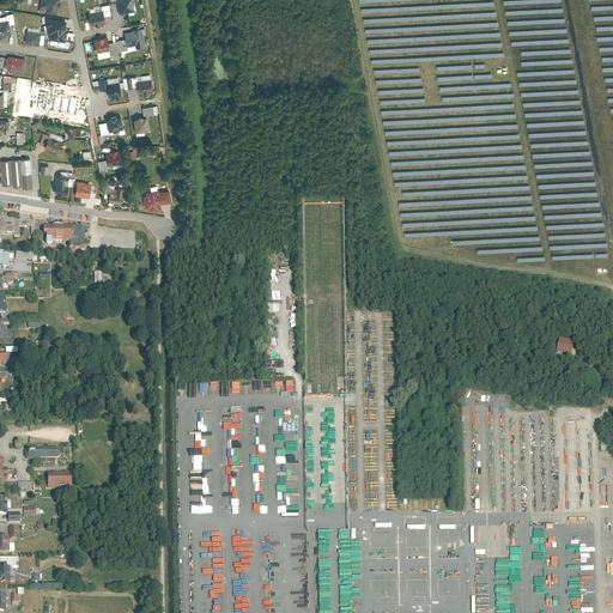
[(40,0),(38,8),(40,8),(40,12),(58,14),(59,7),(60,7),(60,1),(59,1),(59,0),(40,0)]
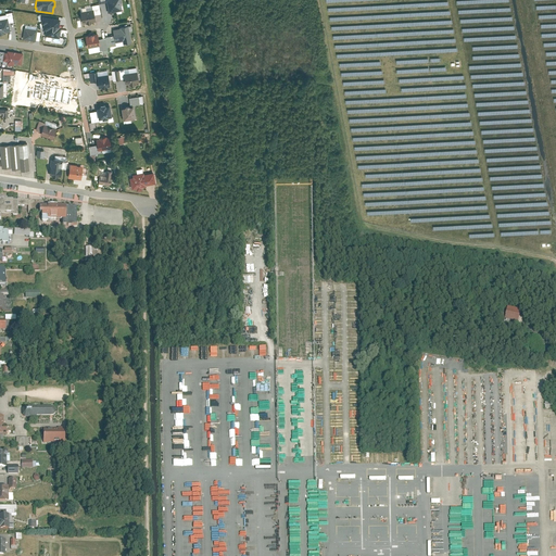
[(106,0),(108,2),(109,12),(122,10),(119,0),(106,0)]
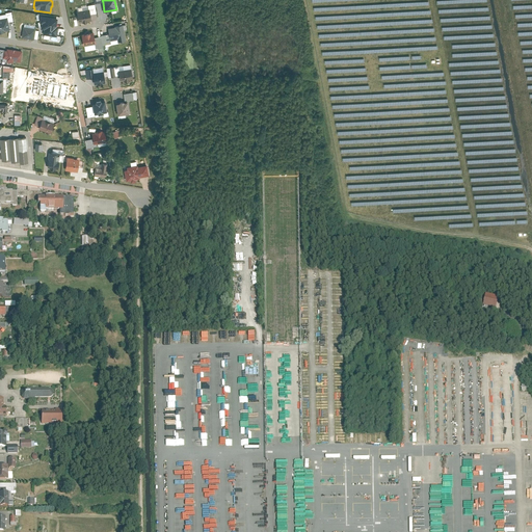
[(79,23),(91,20),(90,15),(89,8),(88,8),(77,11),(79,23)]
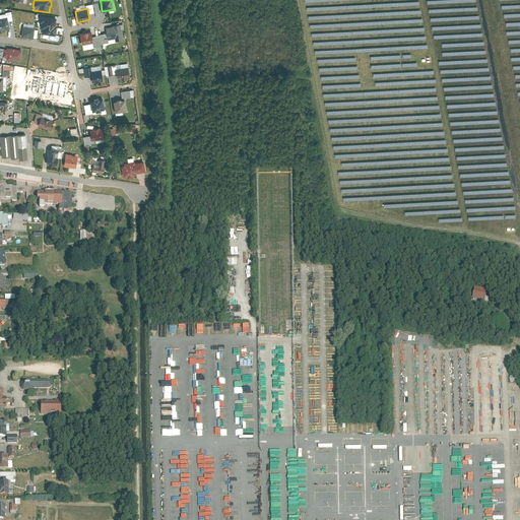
[(56,18),(40,15),(39,22),(41,22),(40,27),(43,28),(42,34),(56,36),(57,26),(55,26),(56,18)]
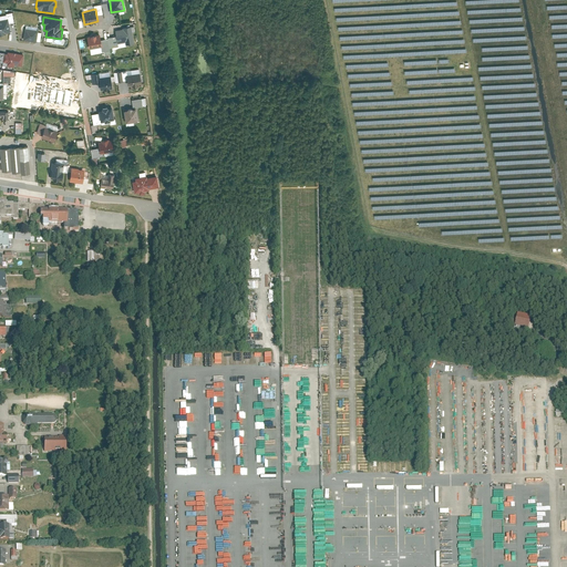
[(8,18),(0,19),(0,33),(6,33),(6,32),(10,31),(8,18)]
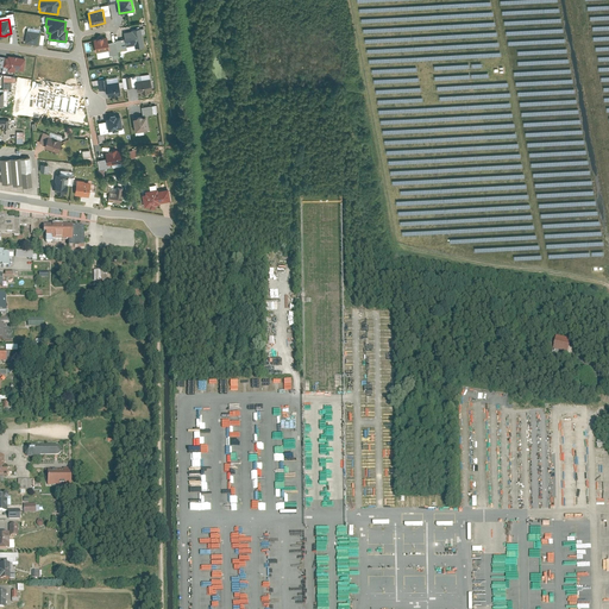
[(136,48),(144,46),(140,29),(132,30),(133,31),(124,32),(126,46),(135,44),(136,48)]
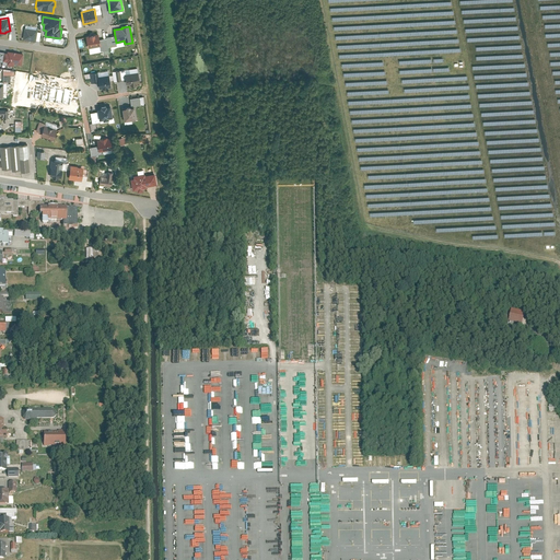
[(37,30),(25,27),(23,38),(35,41),(37,30)]
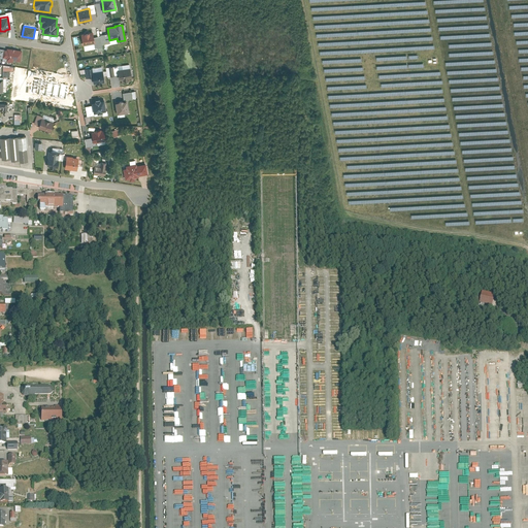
[(94,43),(95,43),(94,37),(93,32),(90,33),(90,32),(85,33),(85,34),(81,34),(84,45),(94,43)]
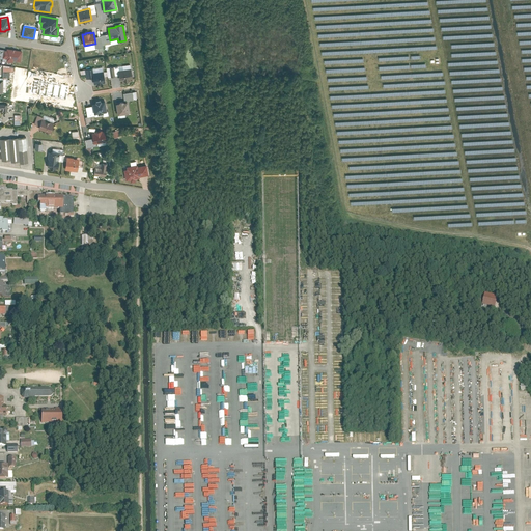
[(95,44),(94,44),(95,48),(103,47),(101,36),(94,37),(95,44)]
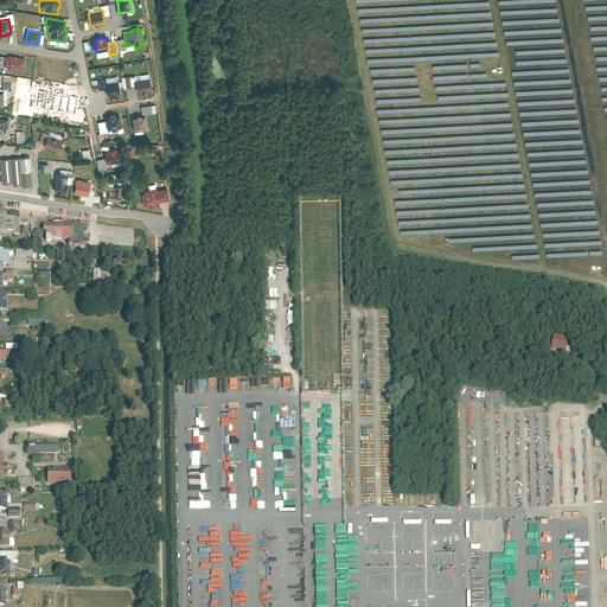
[(8,57),(5,57),(4,65),(7,65),(7,66),(8,66),(7,70),(14,71),(14,69),(23,70),(25,57),(8,55),(8,57)]
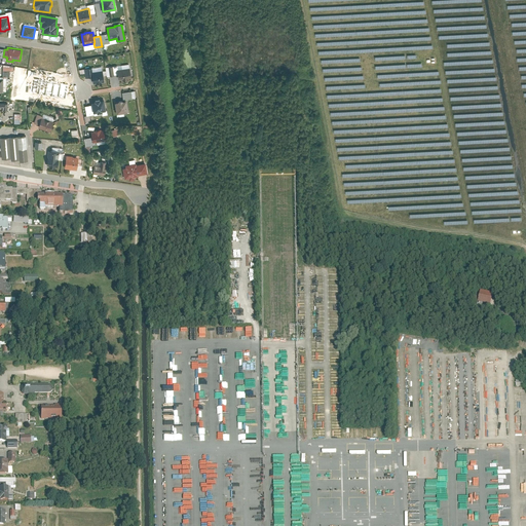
[(110,76),(117,74),(117,70),(117,65),(108,67),(110,76)]
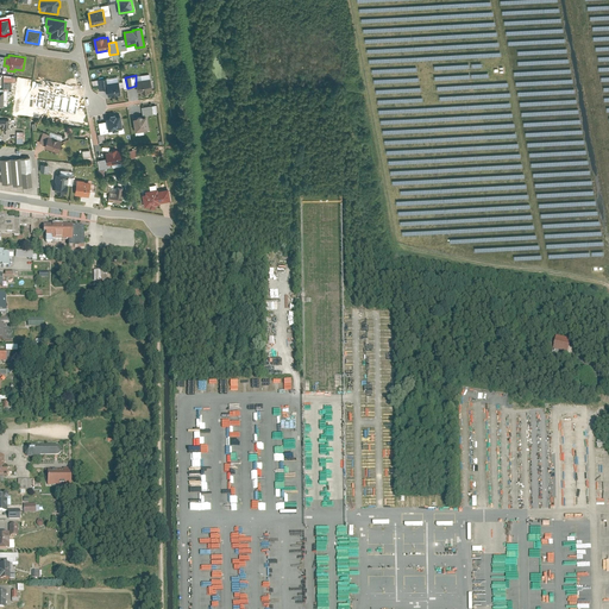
[(16,77),(4,77),(4,90),(16,90),(16,77)]
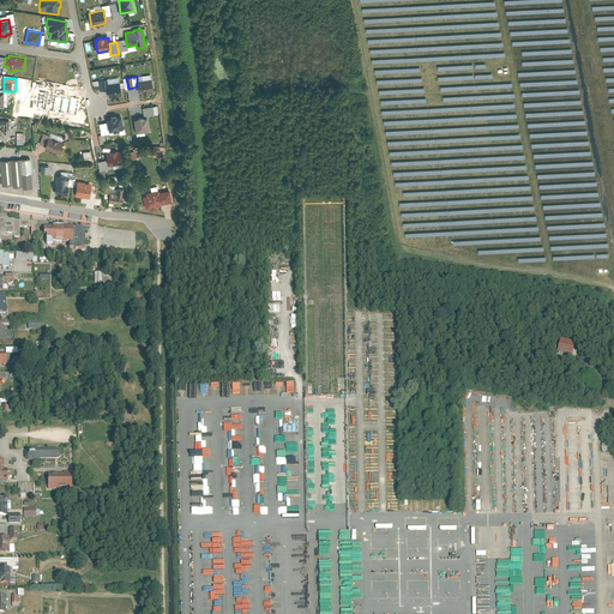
[(100,91),(108,89),(107,84),(108,84),(108,79),(98,80),(100,91)]
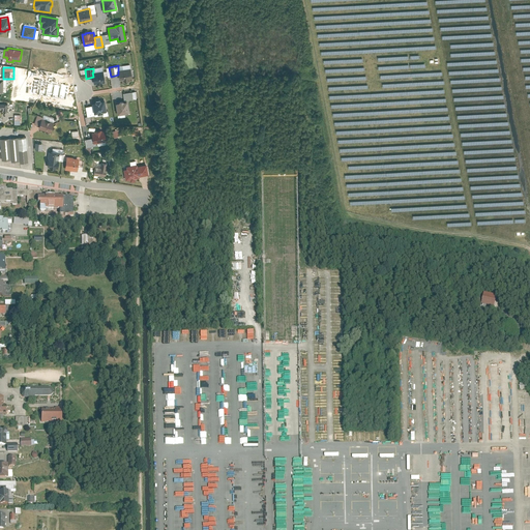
[(133,79),(130,68),(118,70),(118,75),(119,78),(120,77),(121,81),(124,80),(124,81),(129,80),(129,79),(133,79)]
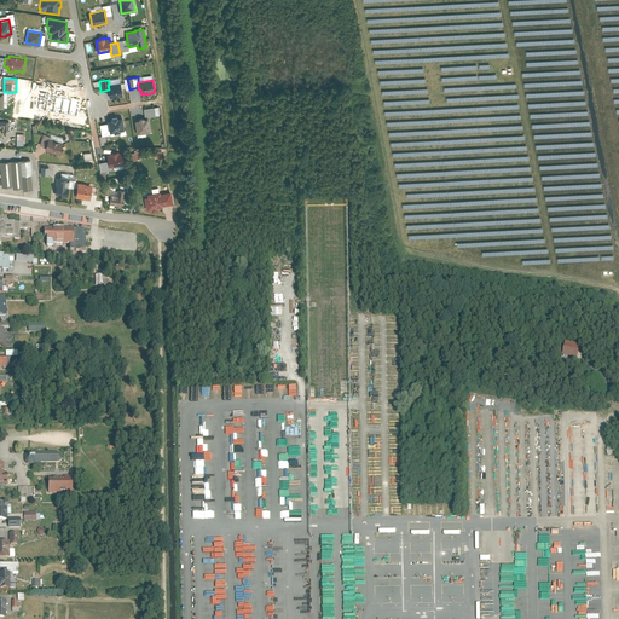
[(109,90),(110,98),(123,96),(121,82),(109,85),(108,85),(109,90)]
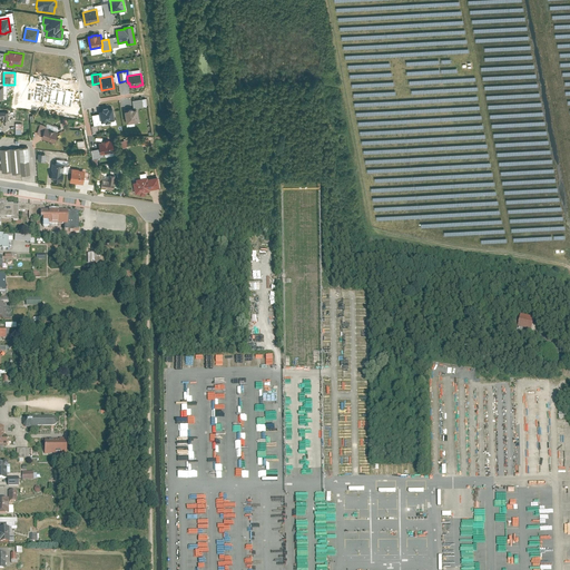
[(57,105),(59,88),(57,87),(57,85),(51,84),(51,87),(45,86),(41,102),(57,105)]
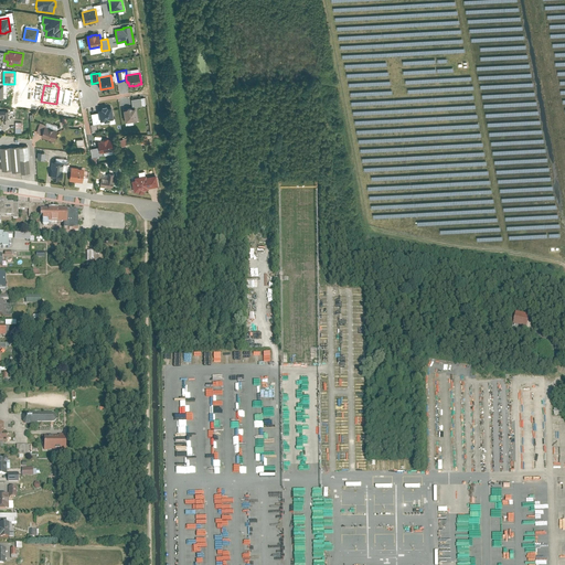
[(141,98),(131,99),(132,107),(142,105),(141,98)]
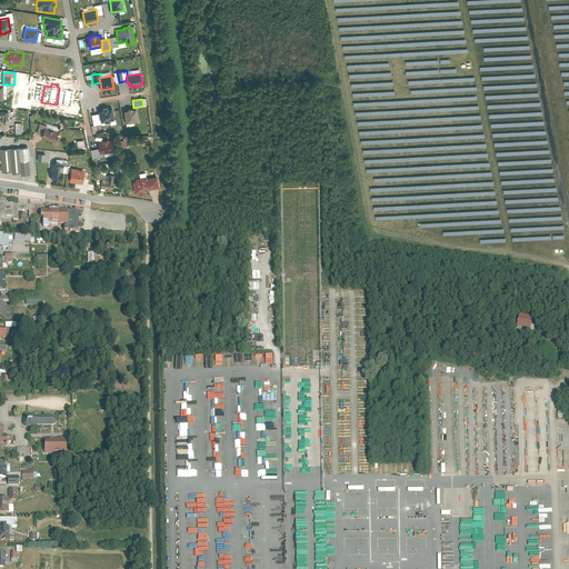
[(115,119),(112,108),(109,109),(108,107),(102,108),(103,110),(99,110),(100,113),(101,121),(106,120),(106,122),(110,121),(110,120),(115,119)]
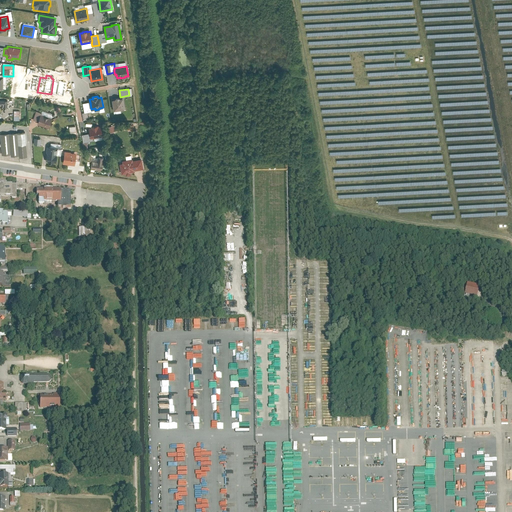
[(115,99),(112,99),(113,110),(125,109),(123,98),(120,98),(119,97),(115,98),(115,99)]
